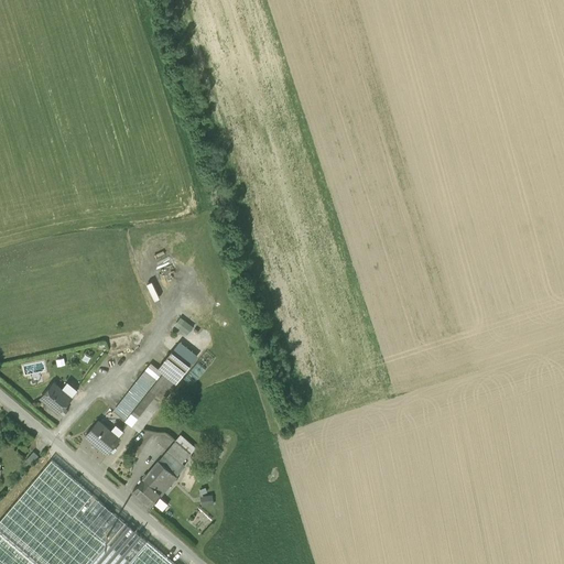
[(180,316),(173,325),(187,334),(193,325),(180,316)]
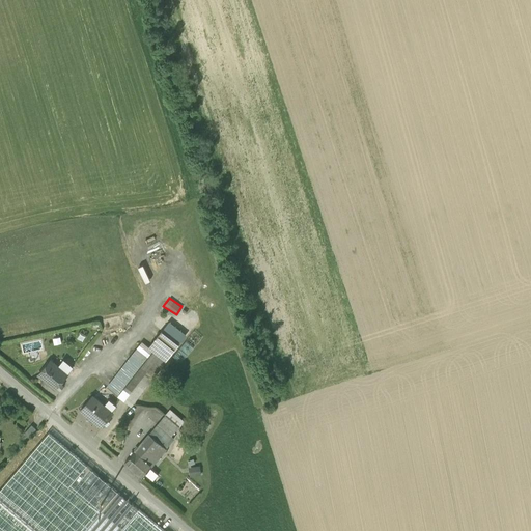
[(148,347),(166,361),(178,344),(161,331),(148,347)]
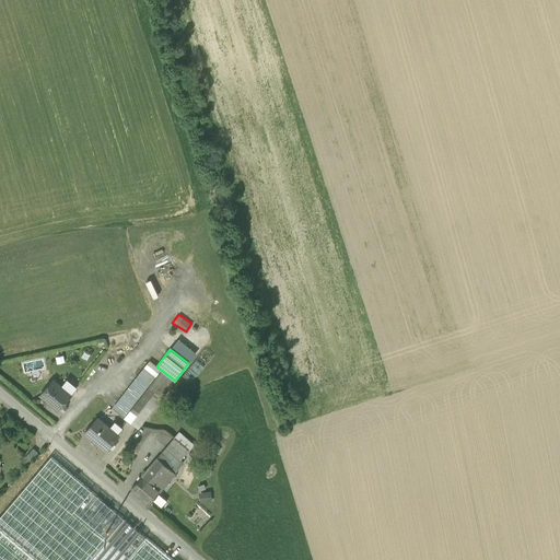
[(162,371),(150,362),(113,409),(125,418),(162,371)]
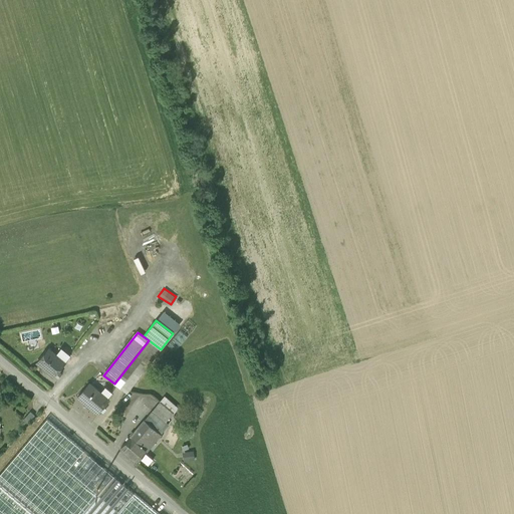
[(114,383),(126,393),(152,361),(160,350),(149,340),(114,383)]
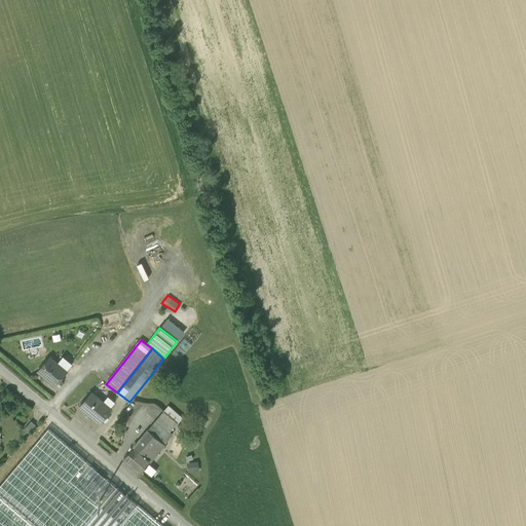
[(38,372),(54,386),(67,371),(58,364),(50,358),(38,372)]
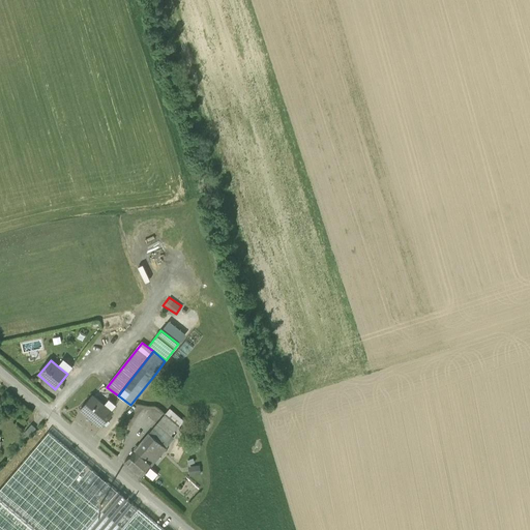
[(62,360),(58,366),(67,374),(71,369),(62,360)]
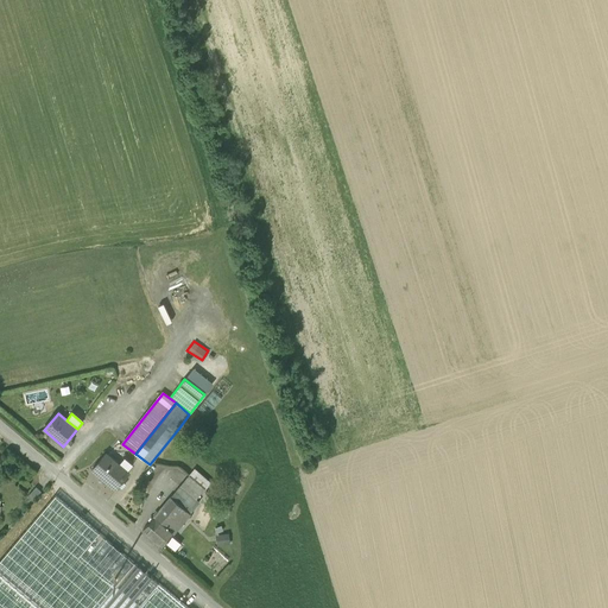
[(92,470),(115,491),(130,474),(128,473),(120,466),(106,454),(92,470)]
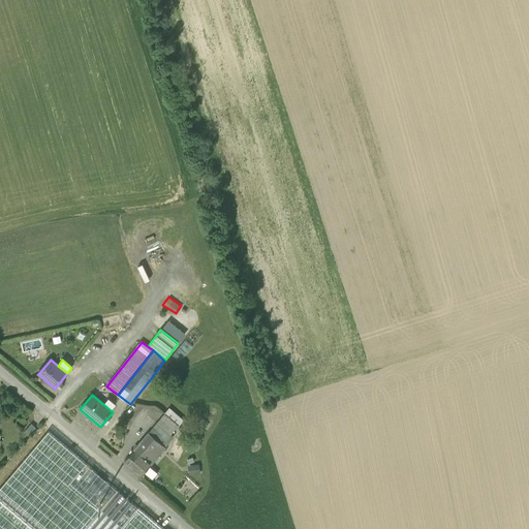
[(107,400),(104,405),(112,411),(116,406),(107,400)]
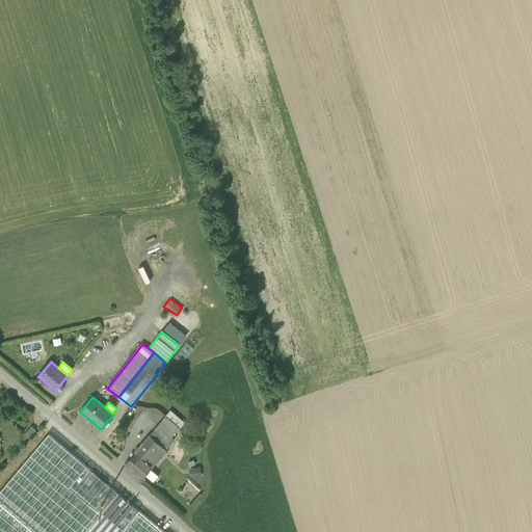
[(169,410),(164,417),(179,429),(184,423),(169,410)]
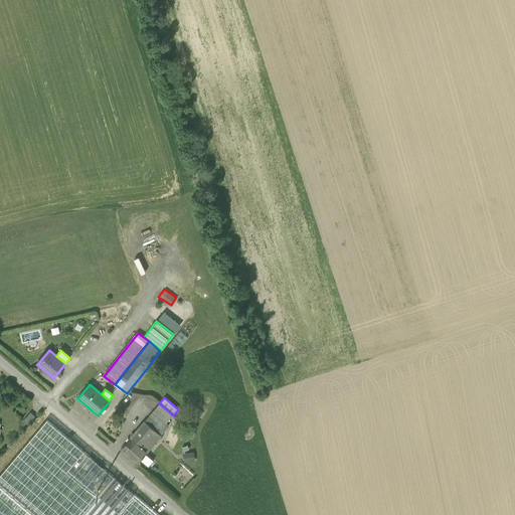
[(152,412),(165,423),(173,415),(159,403),(152,412)]
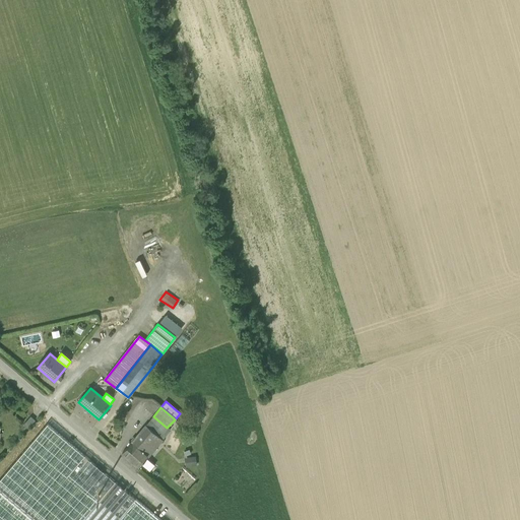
[(122,454),(139,468),(163,440),(159,438),(168,429),(167,428),(153,416),(145,427),(122,454)]
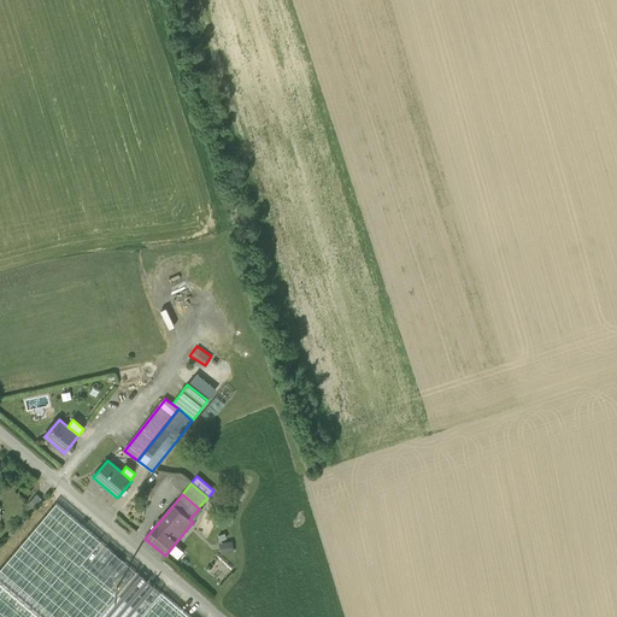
[(28,505),(33,510),(41,500),(36,495),(28,505)]
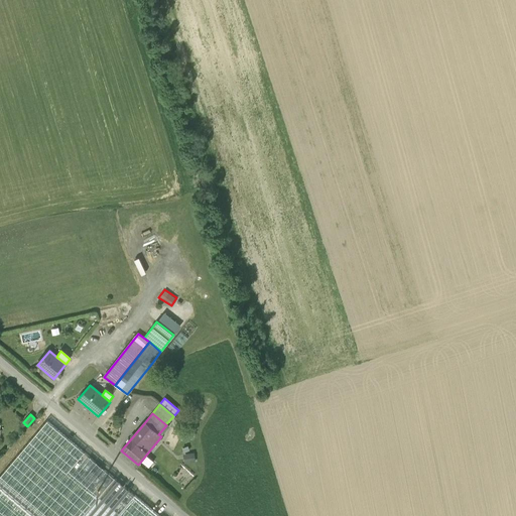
[(0,515),(158,515),(47,421),(0,477),(0,515)]
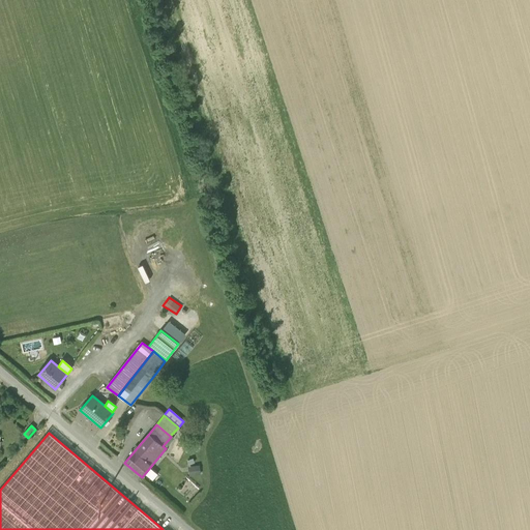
[(200,474),(198,464),(187,466),(188,475),(200,474)]
